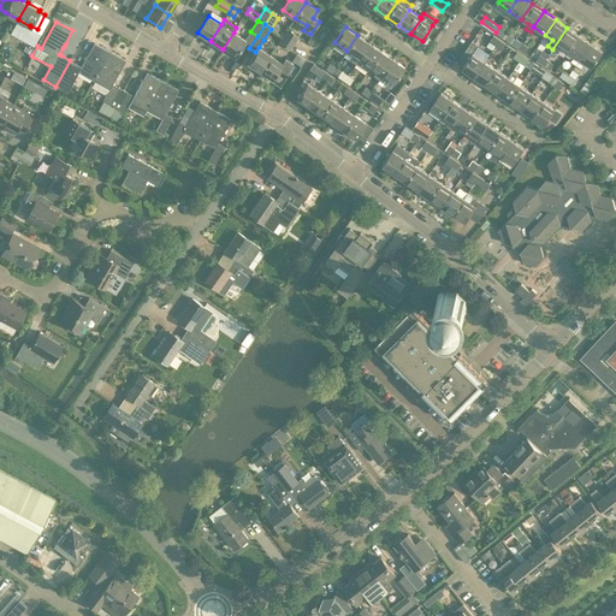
[(567,28),(552,49),(557,53),(562,47),(568,51),(579,36),(567,28)]
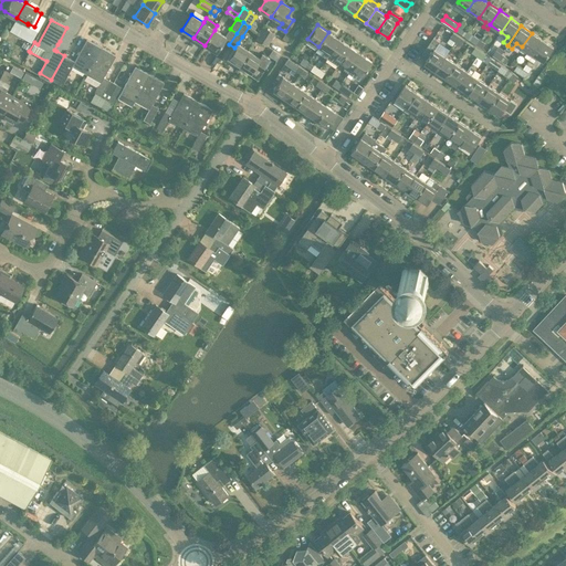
[(260,33),(271,40),(274,34),(264,28),(260,33)]
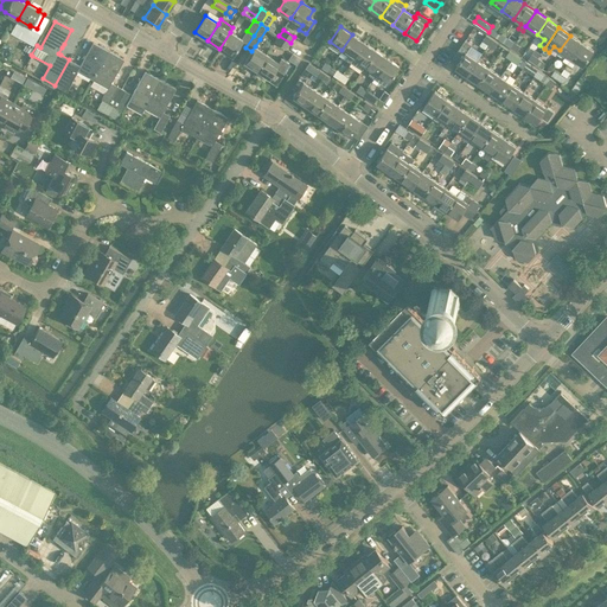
[(231,57),(242,40),(230,32),(219,49),(231,57)]
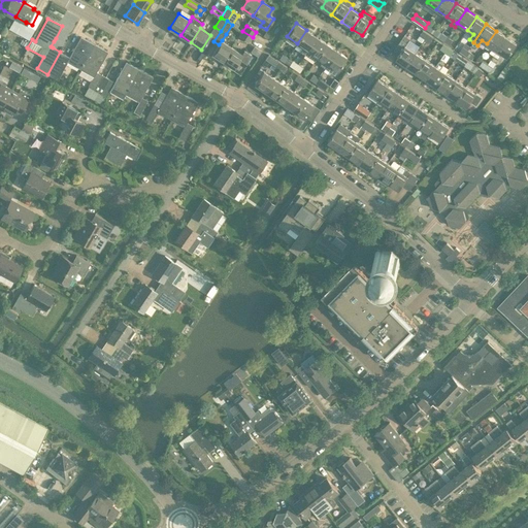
[(317,37),(306,30),(297,43),(302,46),(300,52),(304,55),(317,37)]
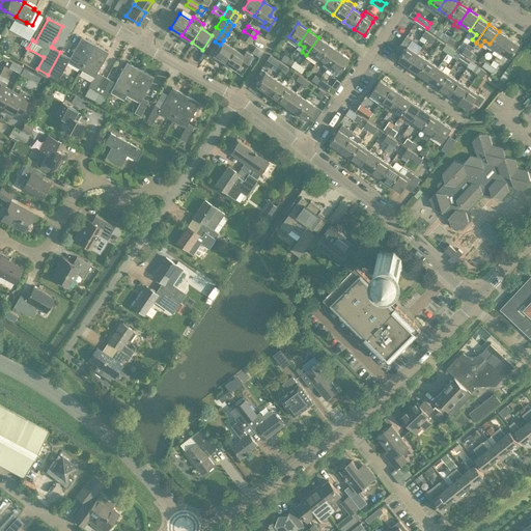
[(250,43),(254,37),(244,31),(241,36),(250,43)]
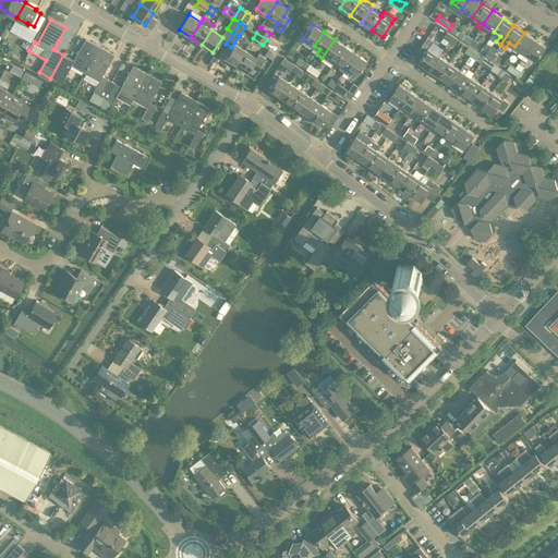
[(522,59),(535,39),(524,33),(514,46),(521,50),(517,56),(522,59)]
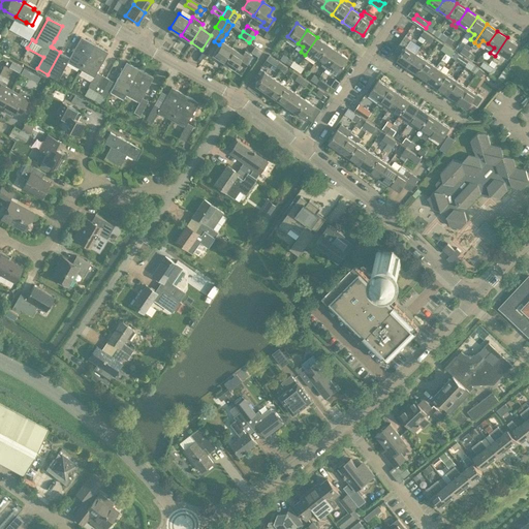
[(416,53),(406,45),(408,42),(410,38),(405,35),(395,51),(400,54),(397,59),(407,66),(416,53)]
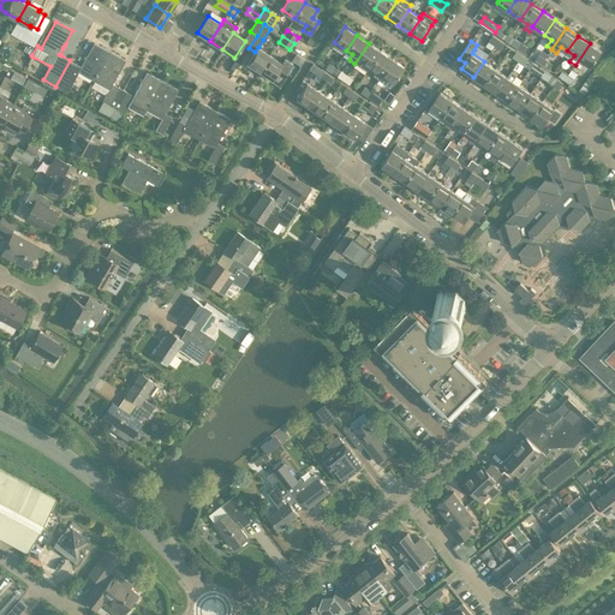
[(70,60),(55,87),(67,93),(78,72),(94,81),(109,52),(94,43),(81,66),(70,60)]
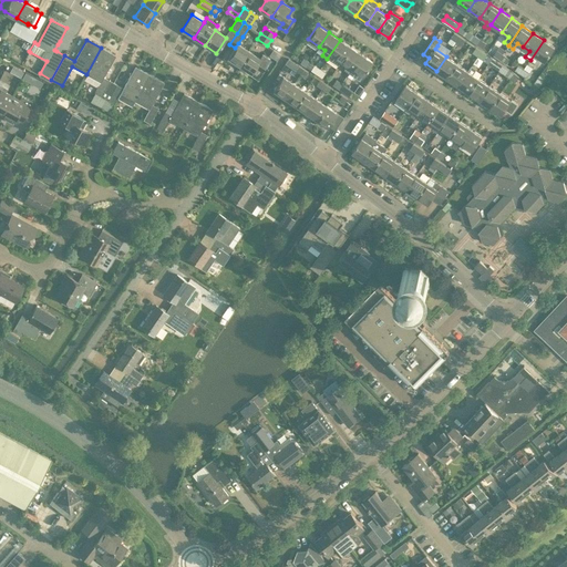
[(340,61),(341,61),(351,47),(340,40),(327,59),(338,66),(340,61)]
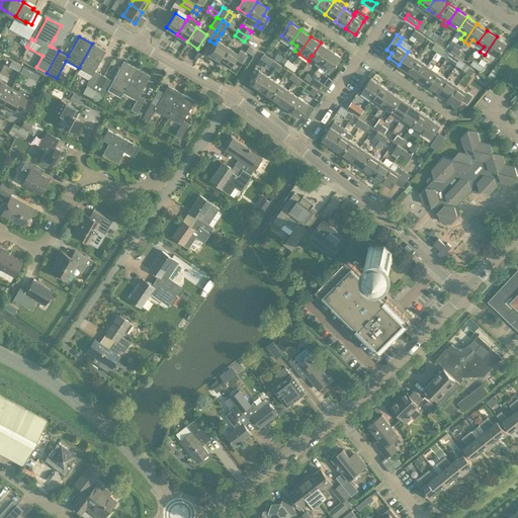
[(497,36),(485,55),(489,58),(492,53),(498,57),(507,44),(497,36)]
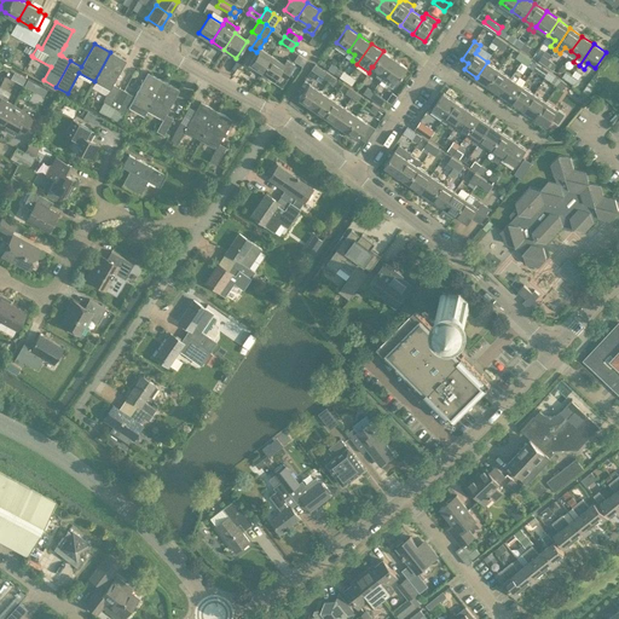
[(249,64),(254,68),(253,70),(259,74),(261,71),(272,56),(260,47),(256,52),(249,64)]
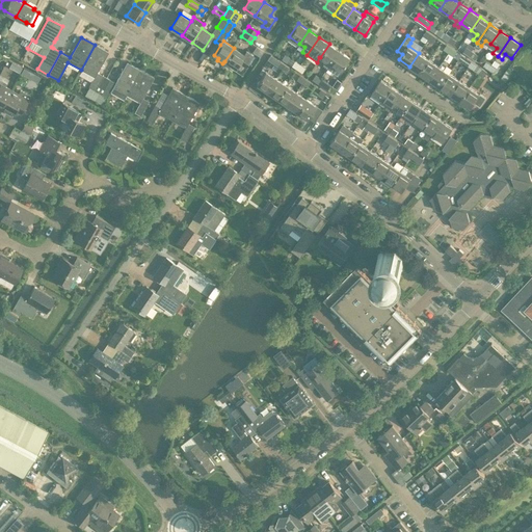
[(320,57),(325,61),(322,65),(327,69),(339,51),(329,44),(320,57)]
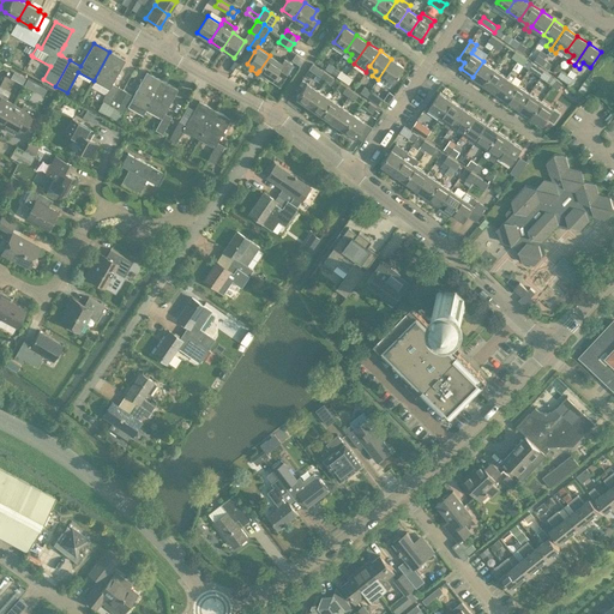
[(109,52),(94,82),(108,90),(103,101),(98,110),(109,116),(114,107),(122,90),(119,88),(112,84),(125,60),(109,52)]
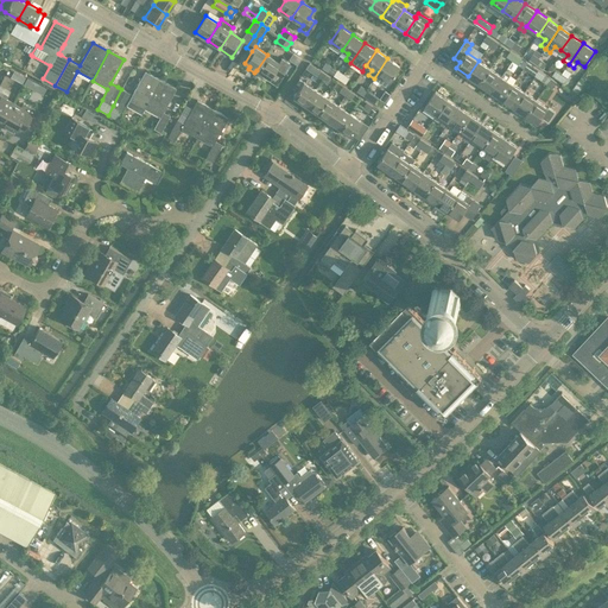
[(279,62),(267,55),(257,70),(258,71),(255,74),(263,77),(264,75),(268,78),(274,70),(280,75),(289,63),(282,58),(279,62)]
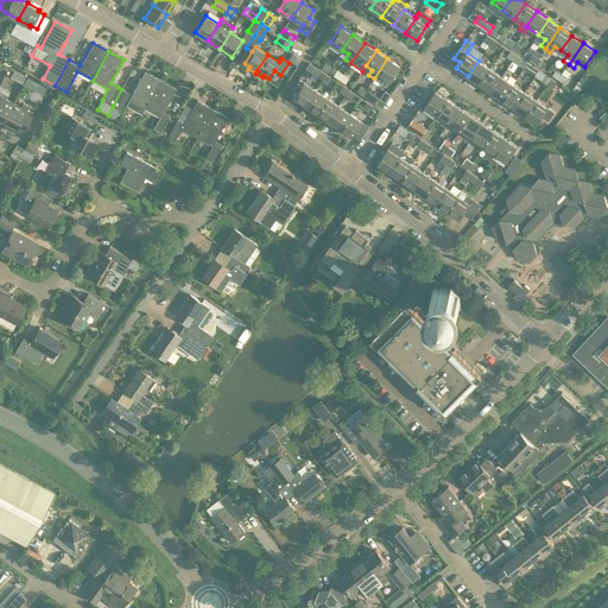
[(385,87),(388,82),(399,67),(387,58),(374,78),(385,87)]
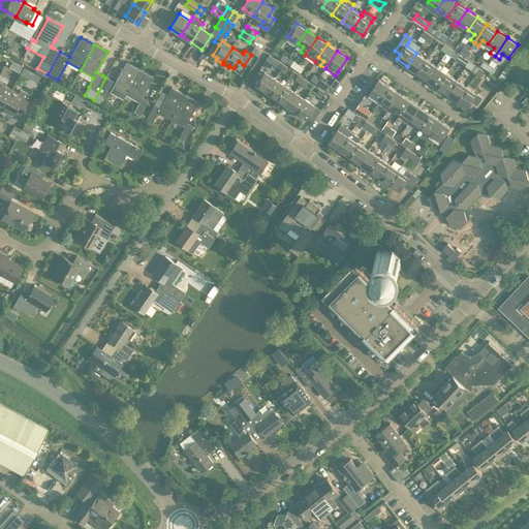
[(417,73),(427,60),(416,53),(407,66),(417,73)]
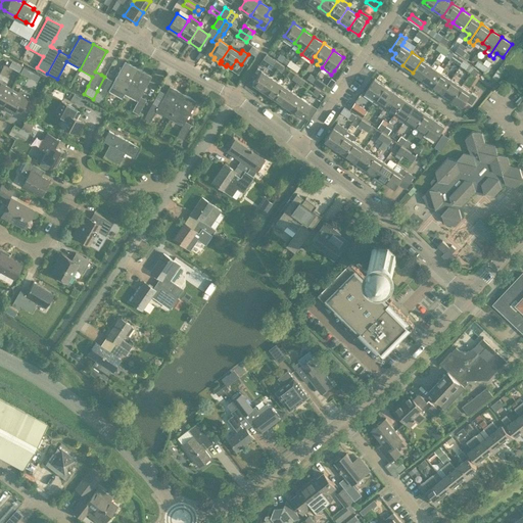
[(423,79),(431,65),(422,59),(413,73),(423,79)]
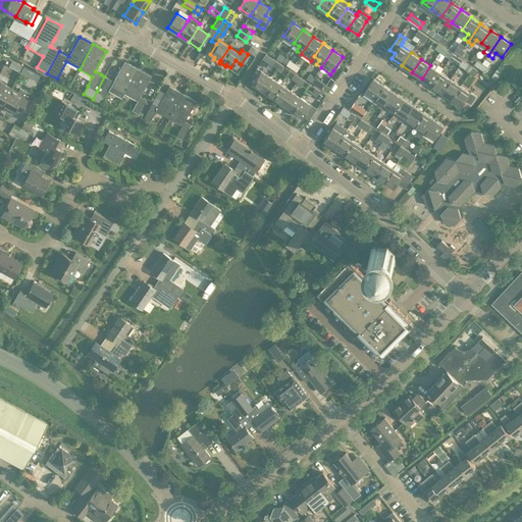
[(292,68),(295,63),(290,60),(286,64),(292,68)]
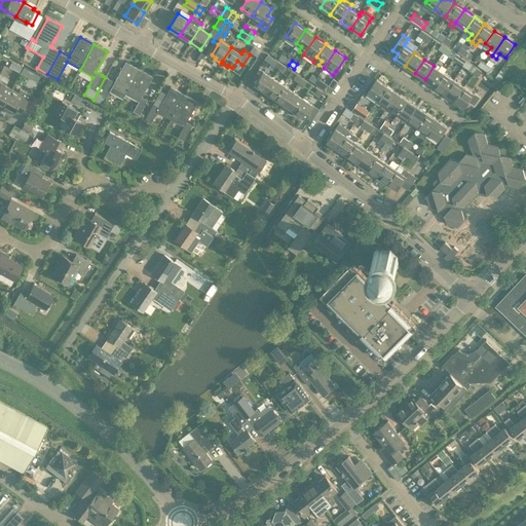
[(434,66),(425,79),(435,86),(444,73),(439,69),(442,64),(438,61),(435,66),(434,66)]
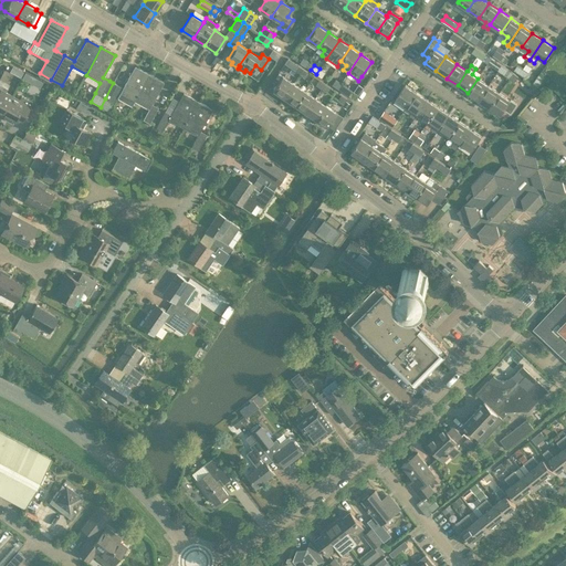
[(135,102),(149,75),(135,66),(123,88),(117,85),(113,83),(105,98),(108,101),(115,104),(117,98),(132,106),(134,102),(135,102)]
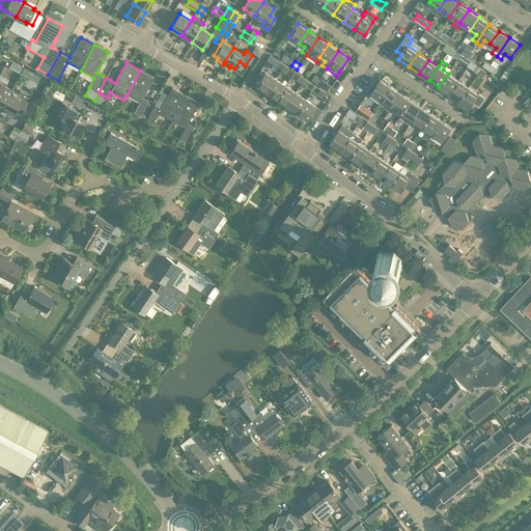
[(29,79),(32,73),(24,68),(21,74),(29,79)]
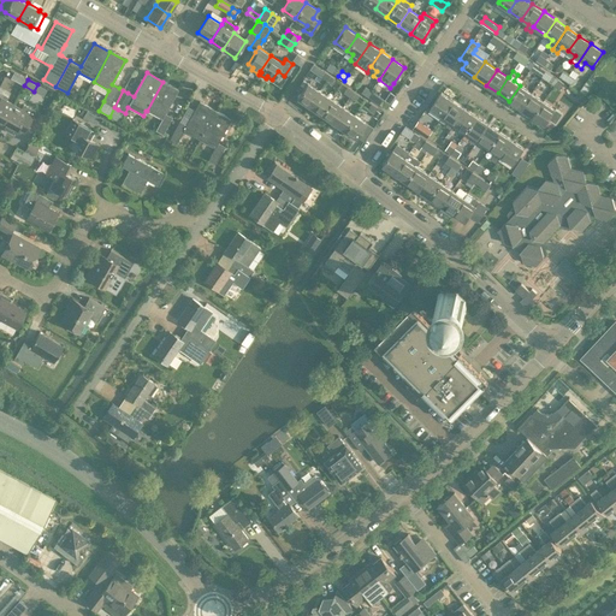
[(303,80),(297,90),(301,93),(303,89),(307,82),(303,80)]
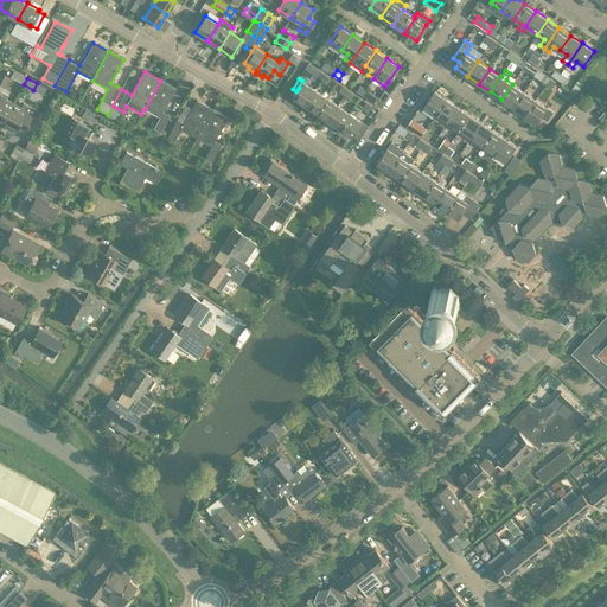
[(577,80),(572,90),(575,93),(574,94),(576,95),(585,84),(577,80)]
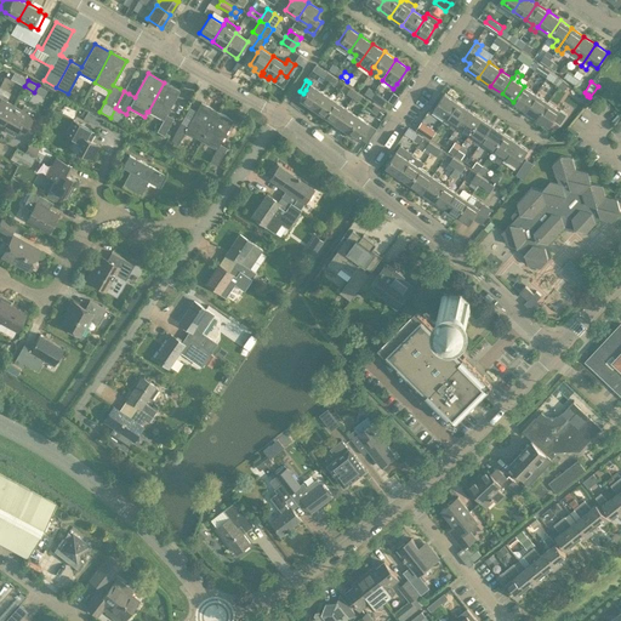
[(164,83),(148,112),(164,120),(158,131),(164,135),(174,118),(166,114),(180,91),(164,83)]
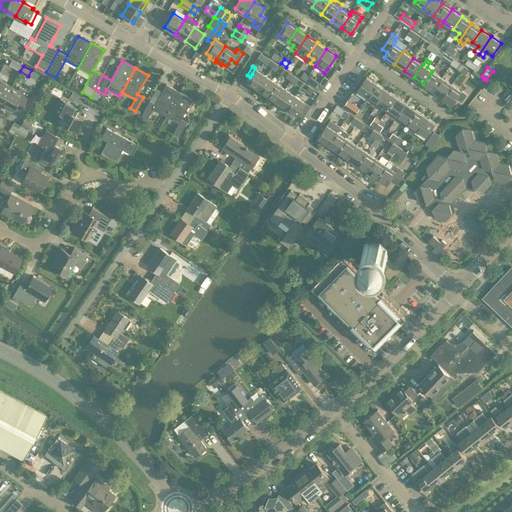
[(256,88),(265,75),(255,68),(252,74),(250,77),(246,82),(256,88)]
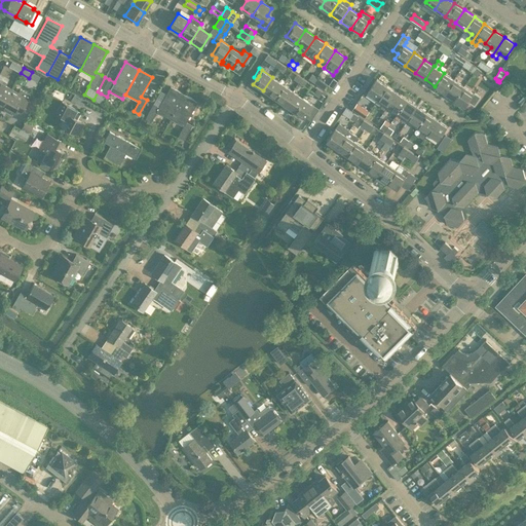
[(445,92),(454,79),(444,73),(435,86),(445,92)]
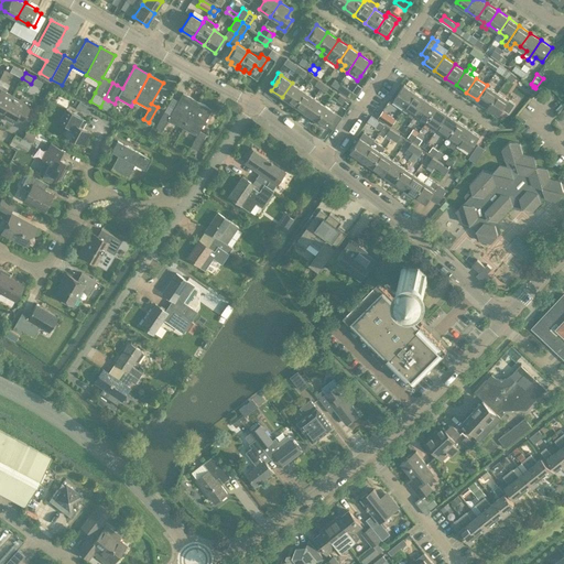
[(293,105),(303,90),(292,83),(282,97),(293,105)]
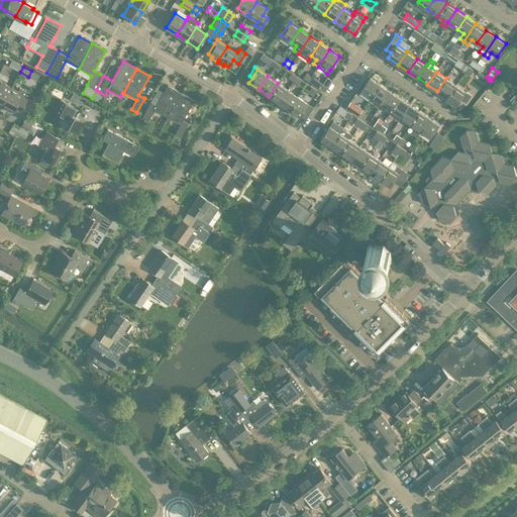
[(0,105),(1,106),(11,88),(5,85),(7,81),(0,77),(0,105)]
